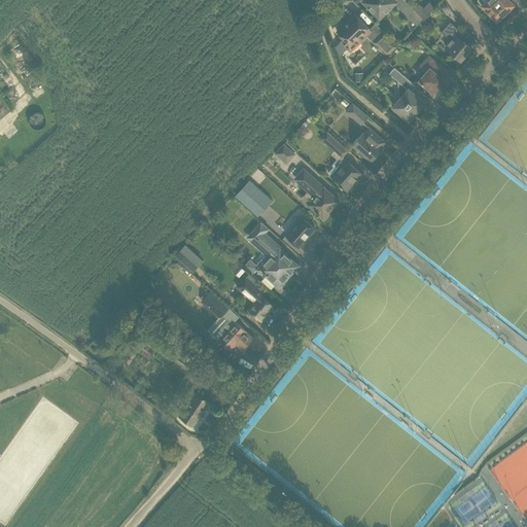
[(396,2),(393,0),(364,0),(362,2),(379,19),(396,2)]
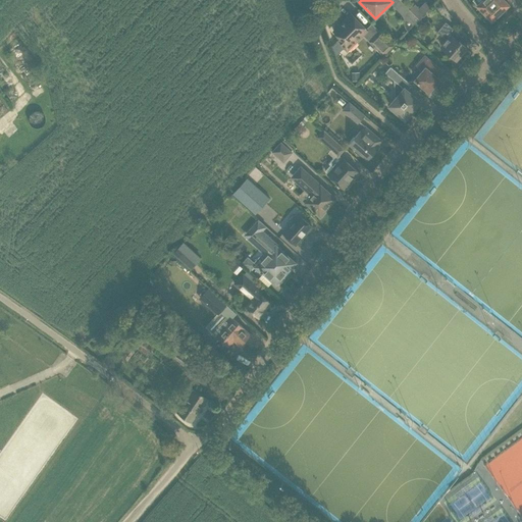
[(410,9),(401,0),(400,0),(399,0),(394,5),(405,16),(406,15),(414,23),(419,19),(410,9)]
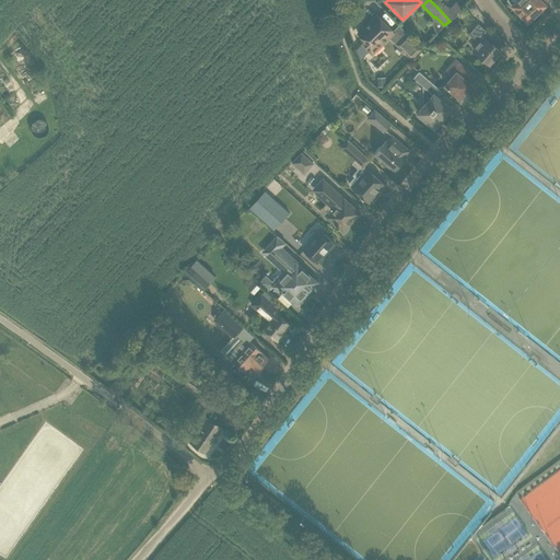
[(517,0),(512,6),(527,22),(546,6),(540,0),(517,0)]
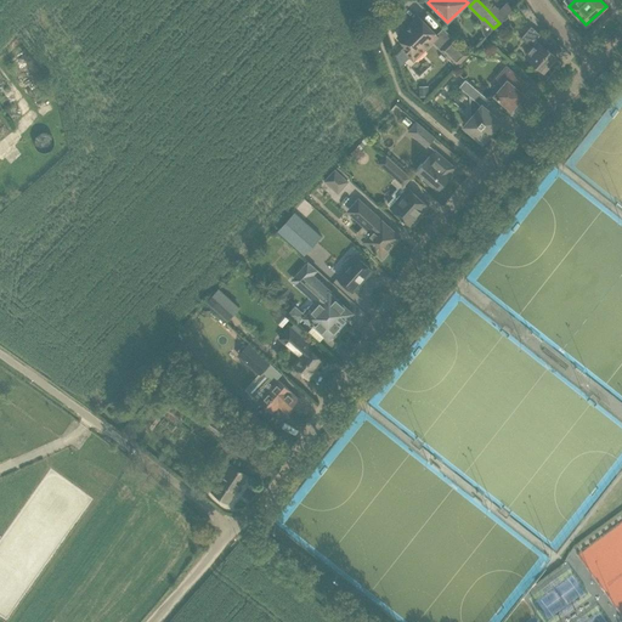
[(504,17),(498,10),(493,6),(488,11),(499,23),(504,17)]
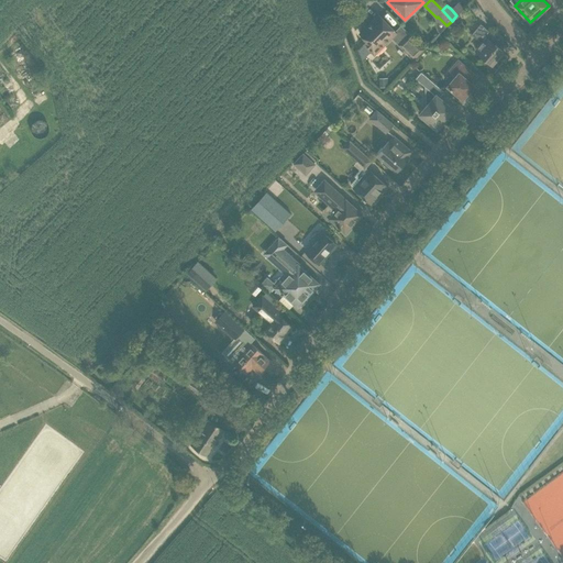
[(396,33),(395,32),(378,15),(366,26),(365,25),(360,31),(361,32),(360,34),(367,42),(364,44),(374,55),(396,33)]
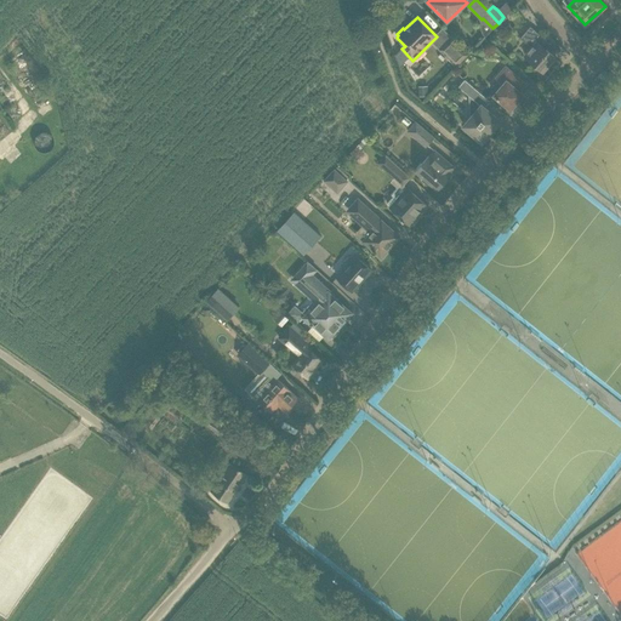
[(536,41),(541,36),(530,27),(520,38),(531,47),(524,56),(543,72),(554,57),(536,41)]
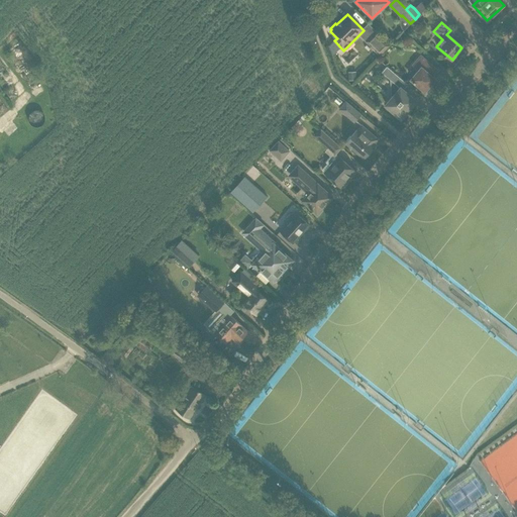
[(379,56),(390,45),(376,30),(365,40),(379,56)]
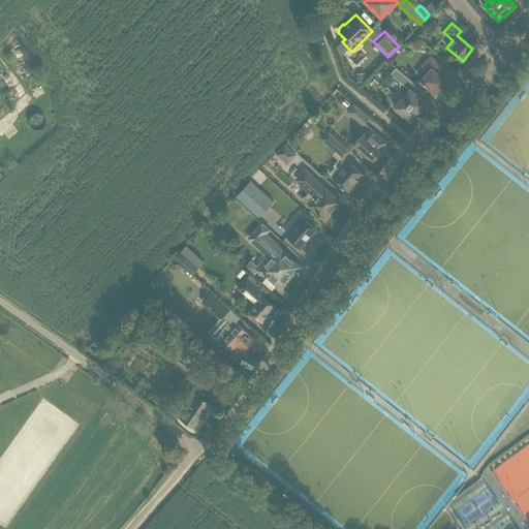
[(442,78),(447,71),(431,57),(423,66),(429,71),(421,81),(435,93),(435,92),(437,92),(440,88),(440,87),(445,81),(442,78)]
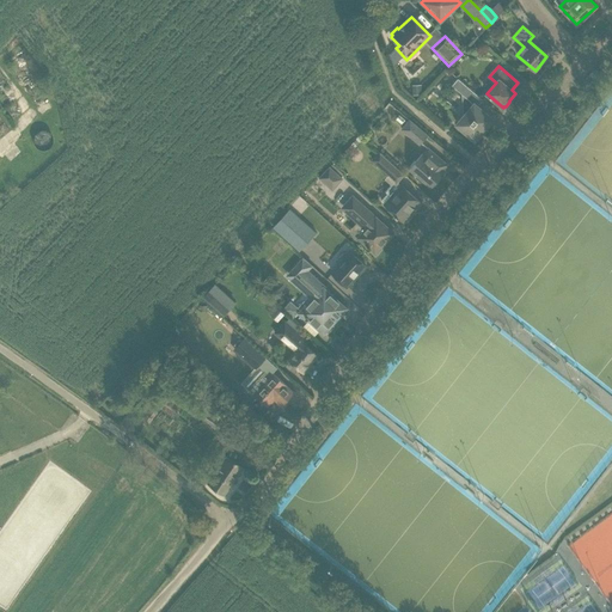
[(477,106),(483,99),(458,78),(452,85),(473,104),(457,124),(475,140),(493,120),(477,106)]
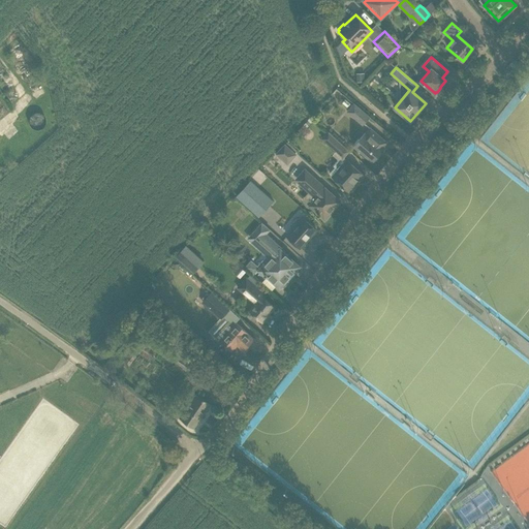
[(363,125),(370,117),(354,103),(347,112),(363,125)]
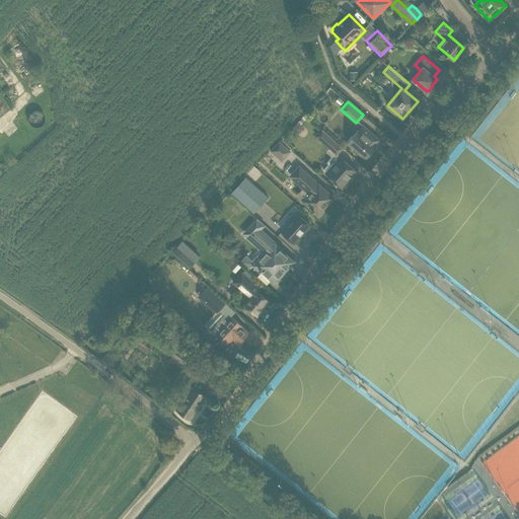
[(39,110),(38,110),(36,110),(34,110),(33,110),(32,112),(30,113),(29,114),(28,115),(28,116),(28,118),(27,119),(28,121),(28,122),(28,123),(29,124),(30,125),(32,126),(33,127),(34,127),(36,127),(38,127),(39,127),(41,126),(42,125),(43,124),(44,123),(44,122),(45,121),(45,119),(45,118),(44,116),(44,115),(43,114),(42,113),(41,112),(39,110)]
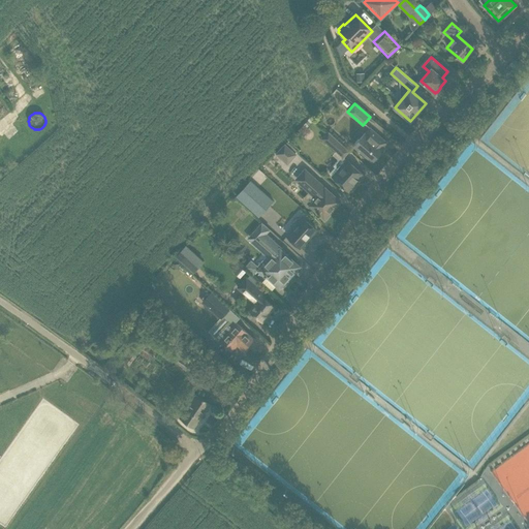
[(382,148),(386,143),(369,127),(353,146),(360,152),(359,153),(364,157),(365,156),(373,162),(383,150),(382,148)]
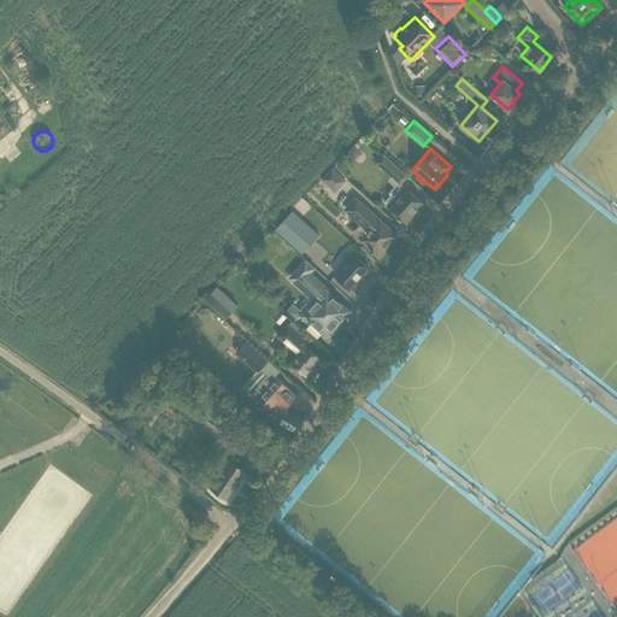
[(400,184),(407,176),(383,153),(375,162),(400,184)]
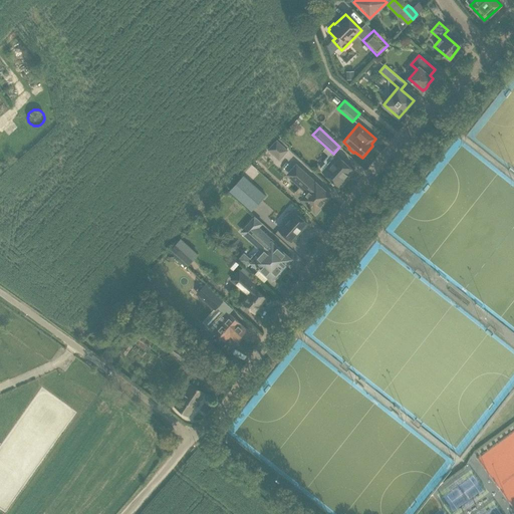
[(279,159),(287,150),(276,141),(268,150),(279,159)]
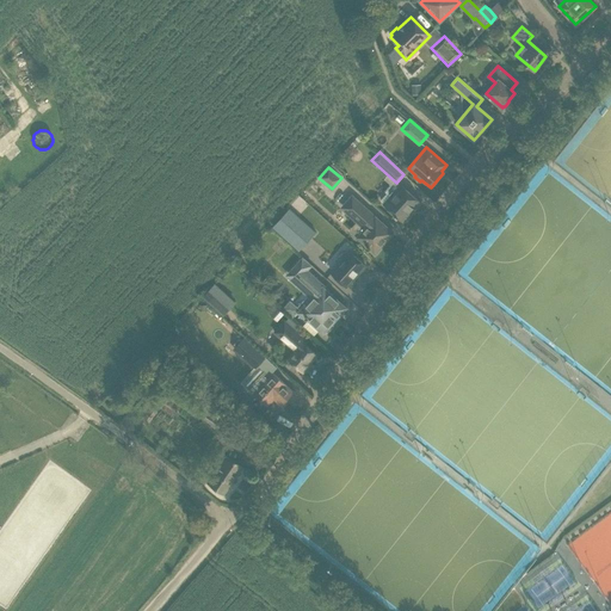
[(409,215),(420,203),(401,185),(383,204),(395,215),(394,216),(396,217),(397,217),(402,222),(403,221),(406,222),(411,217),(409,215)]
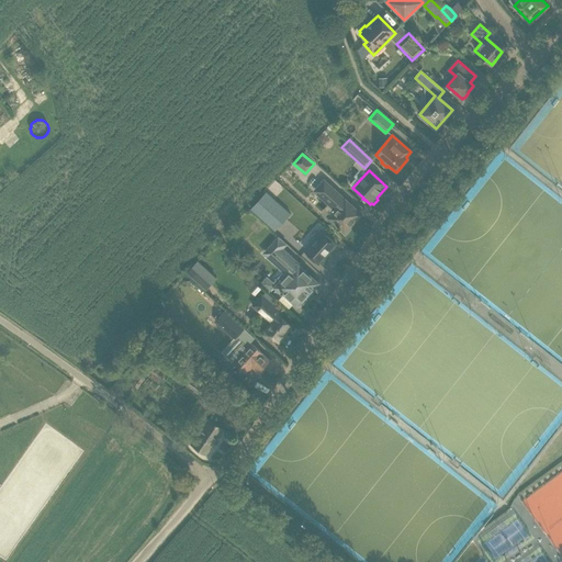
[(334,190),(334,189),(324,180),(316,189),(330,202),(330,206),(335,211),(328,218),(338,227),(337,228),(345,235),(350,228),(349,227),(355,222),(353,220),(360,213),(345,199),(345,200),(334,190)]
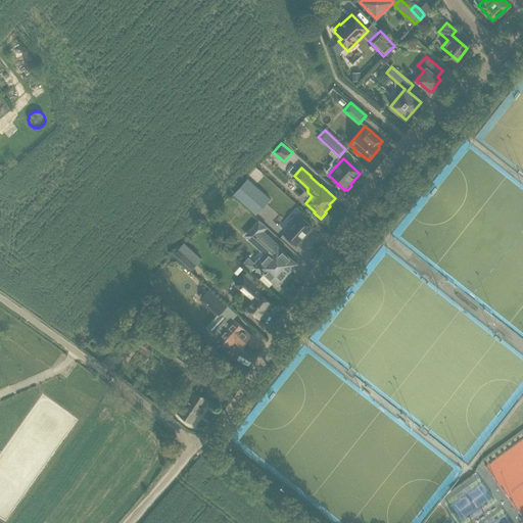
[(247,179),(233,194),(256,215),(270,199),(247,179)]
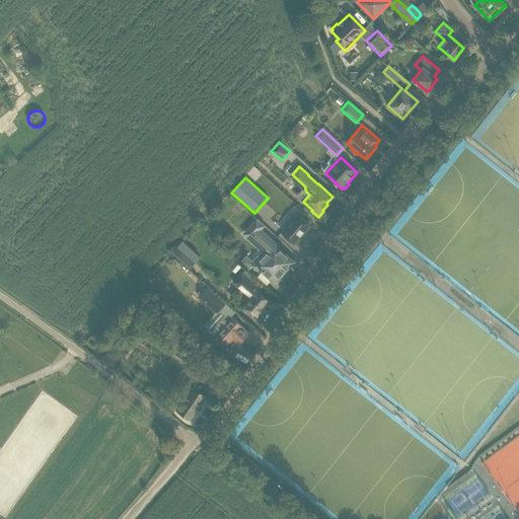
[(295,217),(282,232),(294,243),(310,225),(299,216),(298,214),(295,217)]
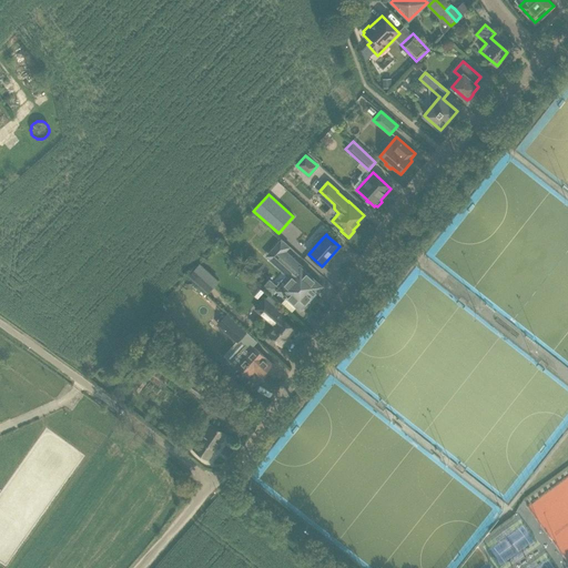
[(284,252),(290,246),(283,241),(279,246),(277,245),(269,254),(288,273),(287,274),(291,277),(280,290),(300,308),(321,286),(304,271),(305,271),(284,252)]
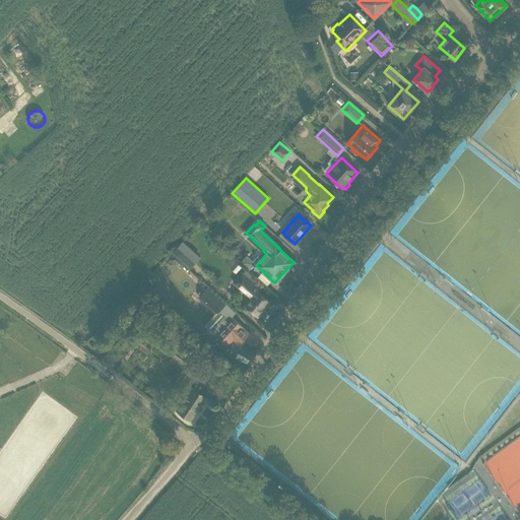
[(182,242),(172,253),(189,269),(199,257),(182,242)]
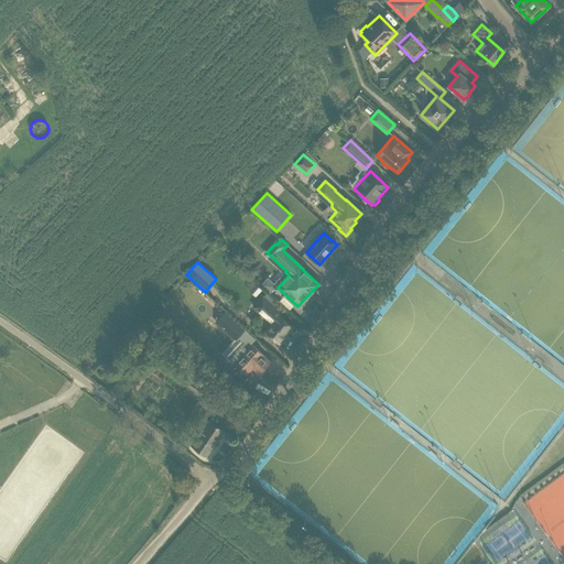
[(255,284),(249,291),(256,297),(261,290),(255,284)]
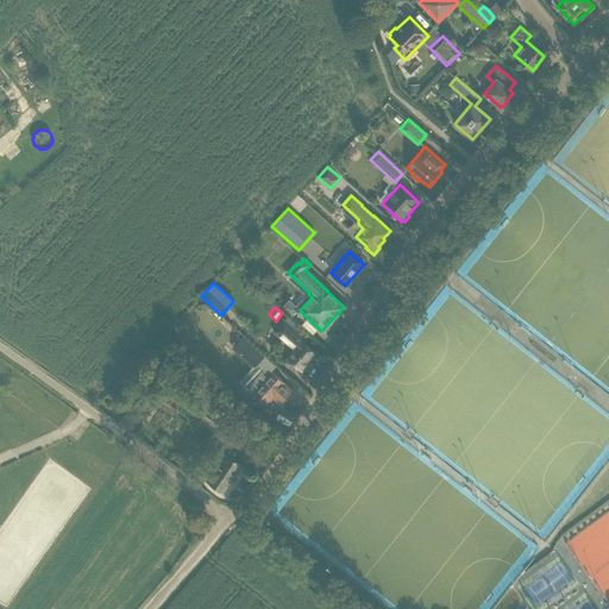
[(305,343),(307,340),(283,320),(274,331),(294,350),(287,358),(301,370),(316,353),(305,343)]
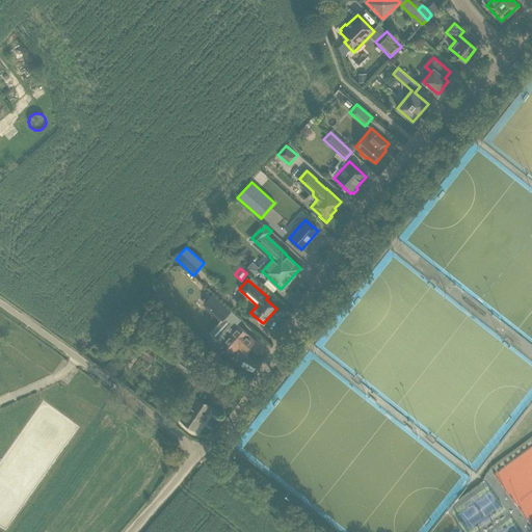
[(212,294),(204,303),(212,312),(221,302),(212,294)]
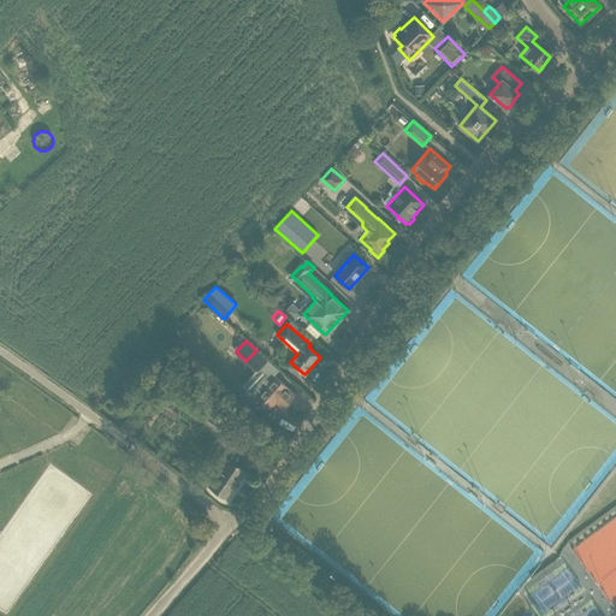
[(266,373),(249,392),(254,397),(268,410),(279,400),(286,406),(296,395),(274,375),(272,378),(266,373)]
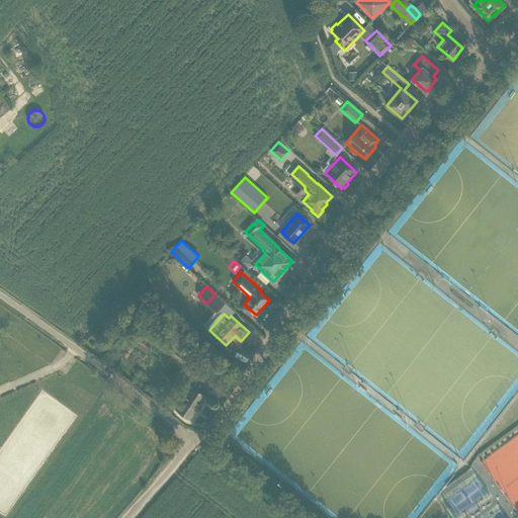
[(206,396),(198,390),(192,385),(175,410),(189,419),(206,396)]
